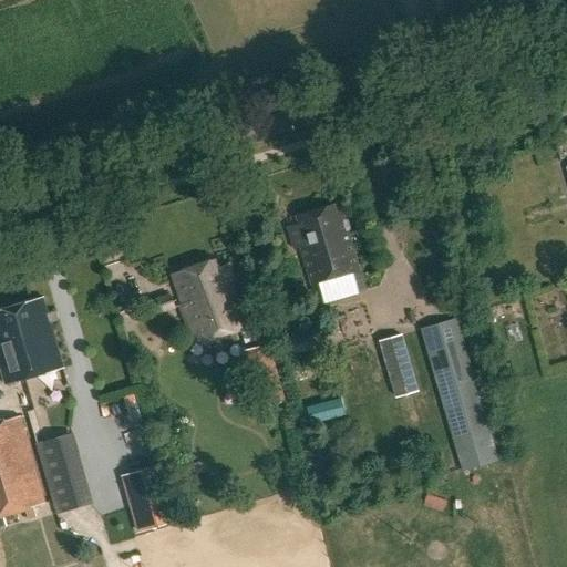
[(294,249),(299,248),(310,285),(310,286),(359,272),(341,213),(334,215),(332,206),(297,217),(299,224),(288,227),(294,249)]
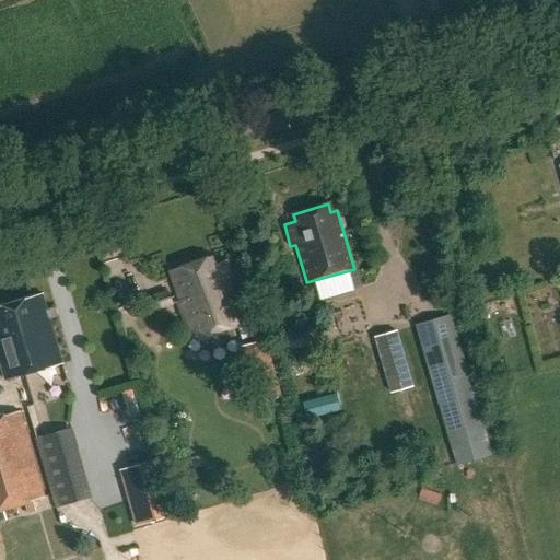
[(213,265),(210,257),(170,271),(181,302),(177,303),(191,341),(242,323),(228,281),(231,279),(225,261),(213,265)]
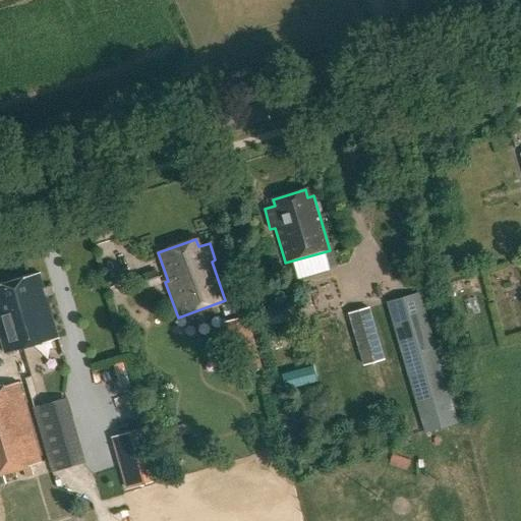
[(157,270),(142,275),(148,289),(162,284),(157,270)]
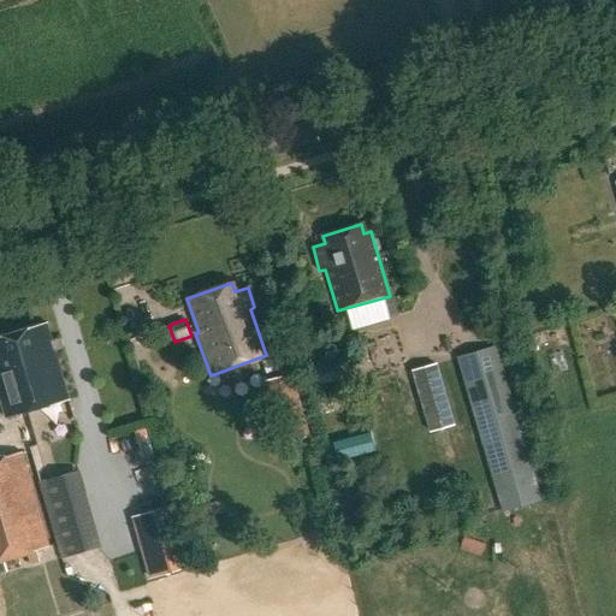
[(66,398),(45,324),(0,336),(0,404),(4,416),(66,398)]
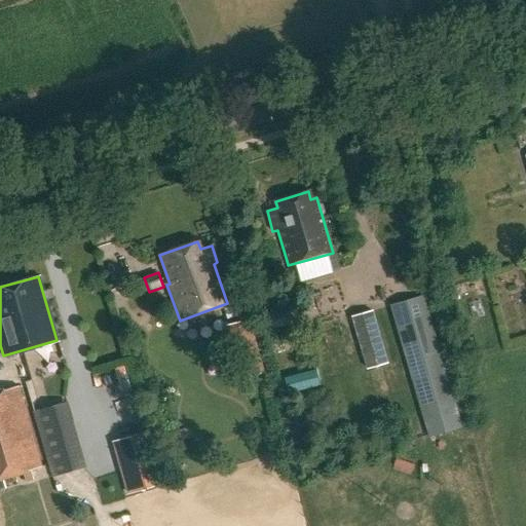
[(429,437),(461,427),(422,297),(390,307),(429,437)]
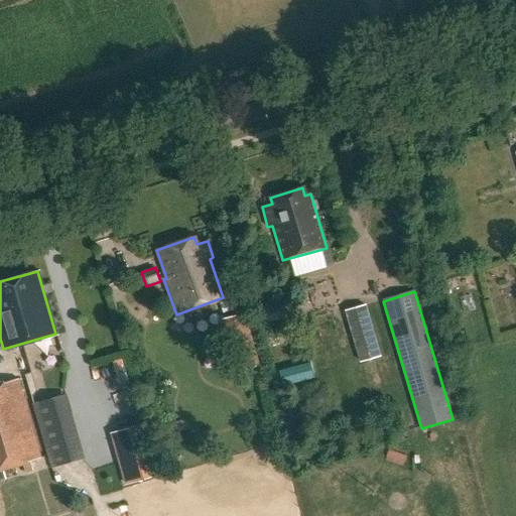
[(360,362),(381,356),(366,304),(345,310),(360,362)]
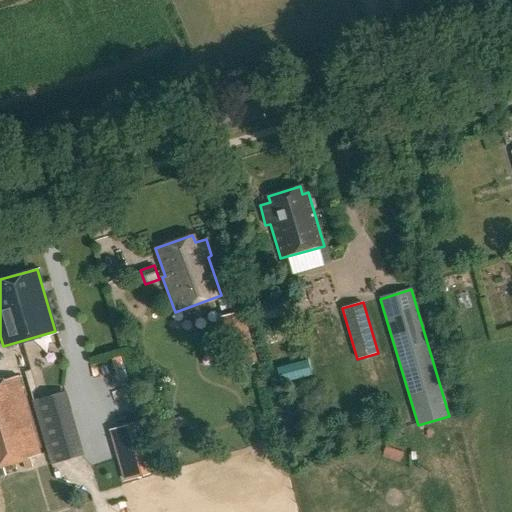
[(235,368),(257,361),(243,311),(220,317),(235,368)]
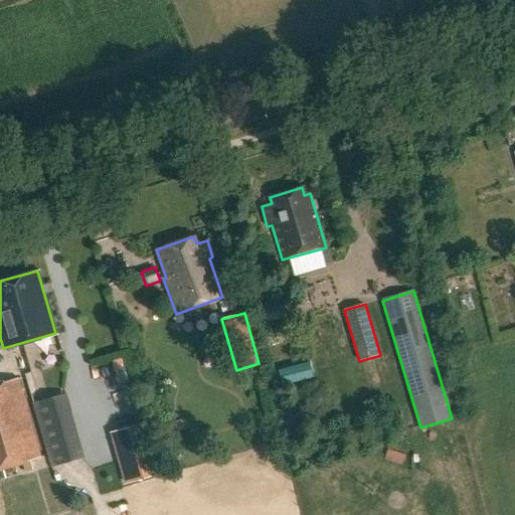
[(271,332),(272,346),(289,345),(288,331),(271,332)]
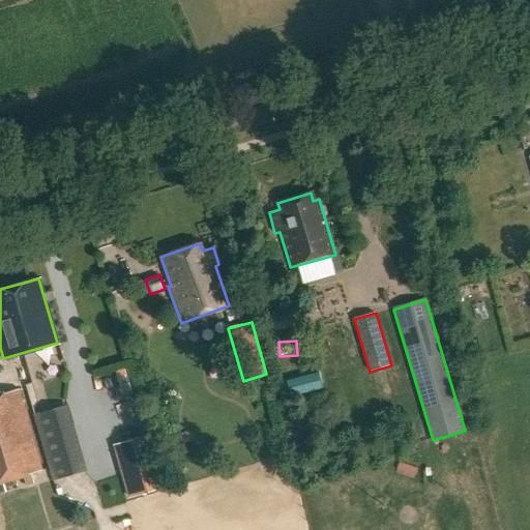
[(0,481),(42,469),(33,438),(19,389),(0,394),(0,481)]
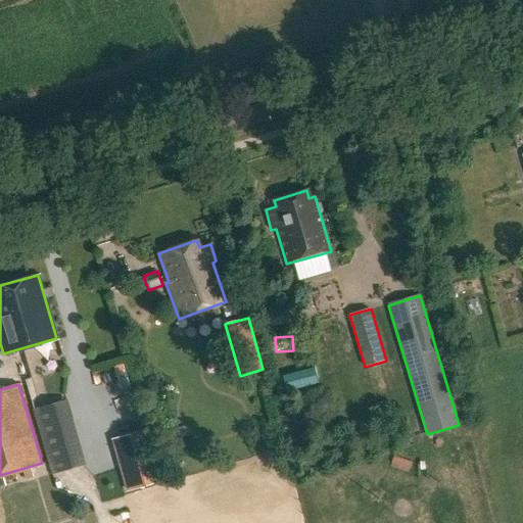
[(67,401),(32,411),(52,476),(84,467),(67,401)]
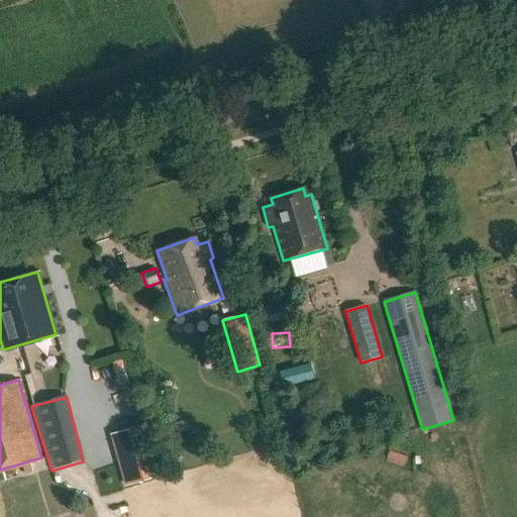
[(124,488),(161,477),(145,424),(109,435),(124,488)]
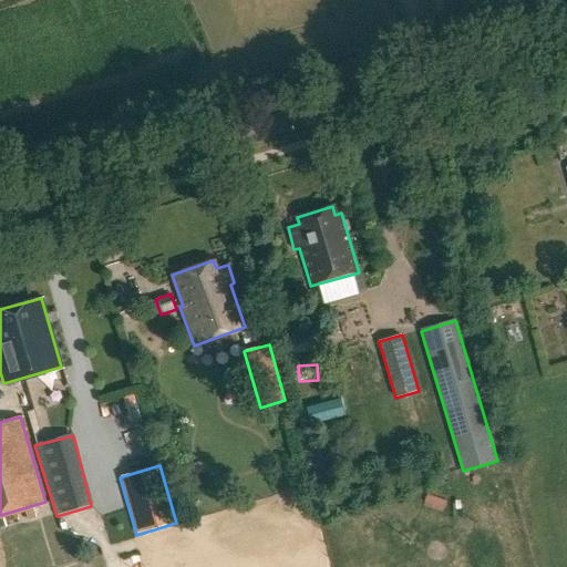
[(430,496),(428,508),(449,513),(451,501),(430,496)]
